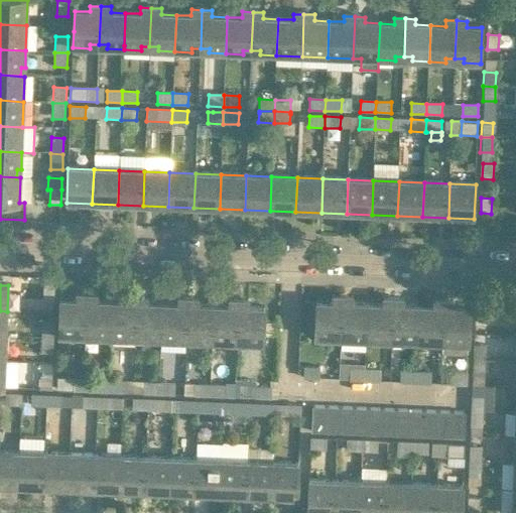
[(43,303),(53,303),(54,288),(43,287),(43,303)]
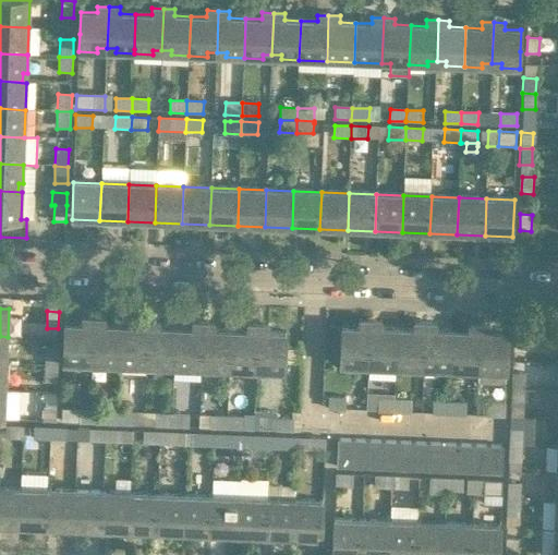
[(64,347),(63,363),(82,364),(83,360),(92,360),(94,320),(82,320),(82,326),(65,325),(64,347)]
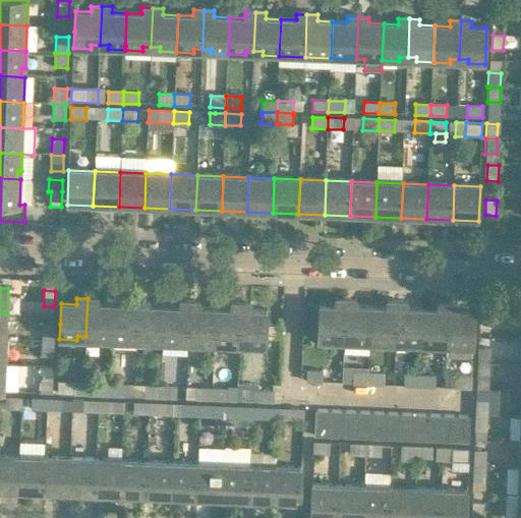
[(88,298),(85,336),(94,337),(94,341),(111,342),(111,338),(112,305),(98,305),(98,299),(88,298)]
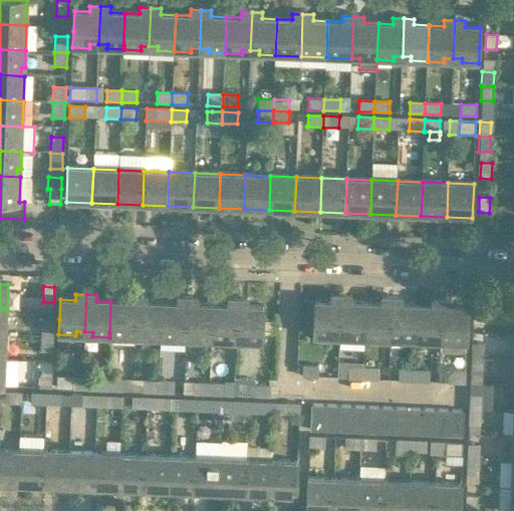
[(109,333),(109,337),(125,337),(126,333),(135,334),(137,297),(126,296),(126,302),(110,301),(109,333)]
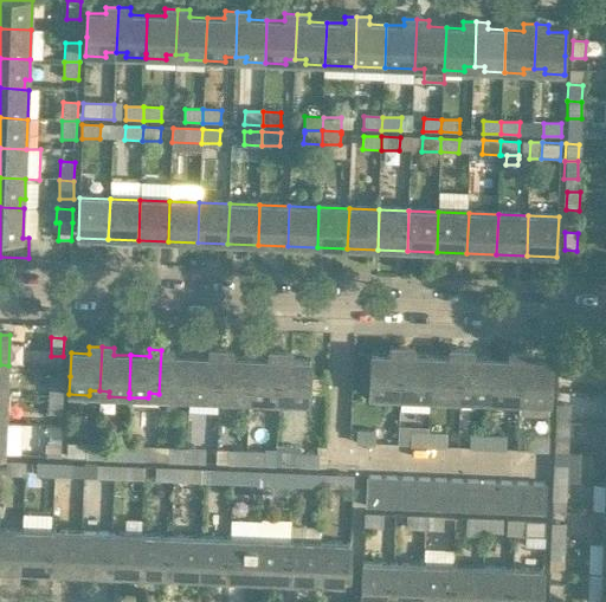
[(371,355),(369,397),(389,399),(389,394),(400,394),(401,349),(389,349),(389,356),(371,355)]
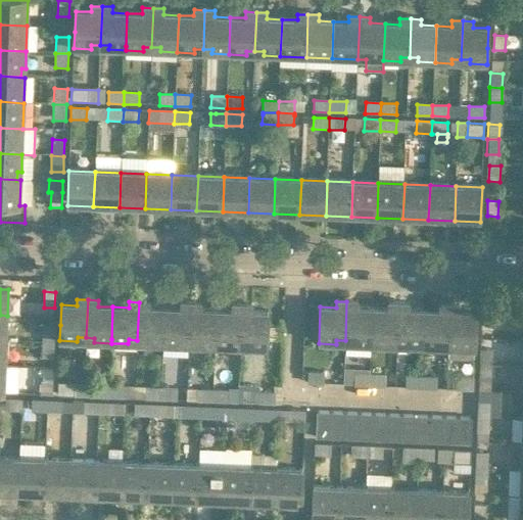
[(346,301),(345,340),(353,340),(353,344),(371,345),(371,341),(372,309),(358,308),(358,302),(346,301)]
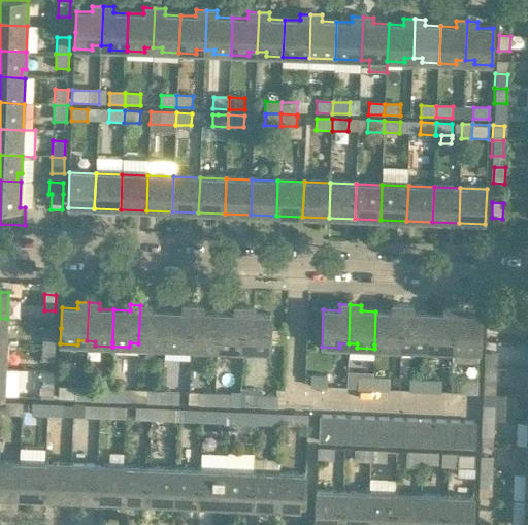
[(140,305),(138,343),(147,343),(146,348),(164,349),(165,345),(166,312),(151,312),(151,305),(140,305)]
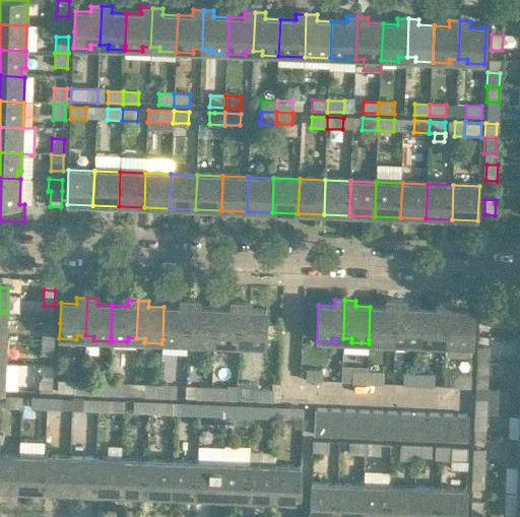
[(163,339),(161,343),(179,343),(179,339),(188,340),(189,303),(179,302),(179,308),(164,307),(163,339)]
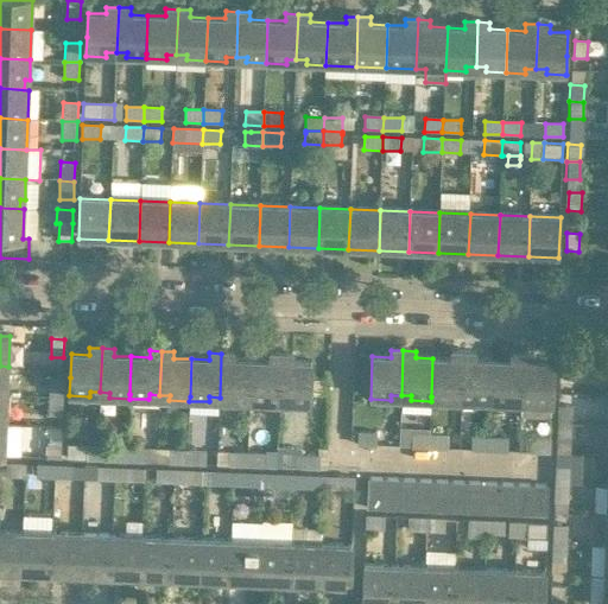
[(431,396),(431,401),(450,402),(451,398),(462,398),(463,353),(451,353),(450,360),(432,358),(431,396)]
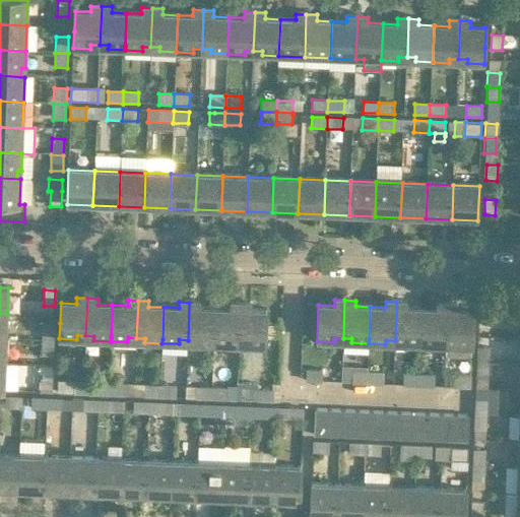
[(396,302),(395,340),(403,340),(403,344),(420,345),(421,309),(407,308),(407,303),(396,302)]
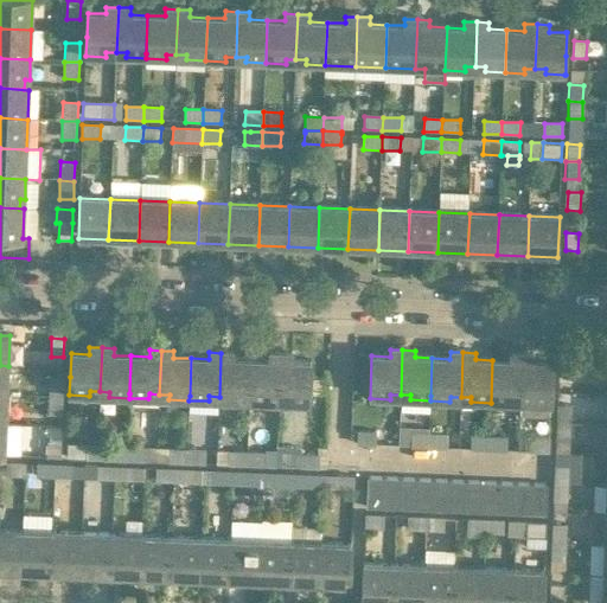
[(221,353),(219,397),(229,397),(229,402),(249,403),(249,398),(250,360),(234,360),(234,353),(221,353)]
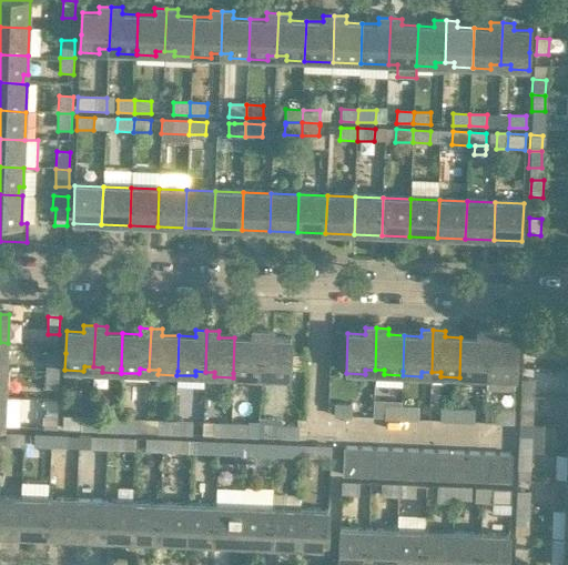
[(233,373),(233,377),(251,377),(252,373),(261,374),(263,333),(251,332),(251,339),(234,338),(233,373)]
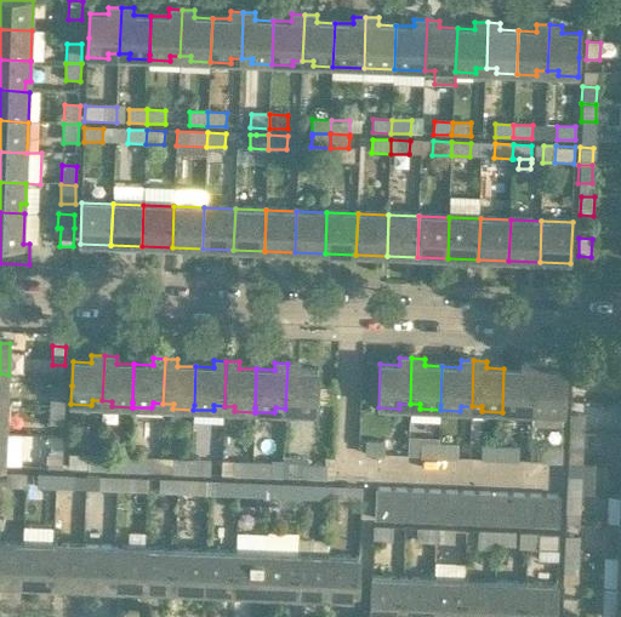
[(503,369),(502,412),(522,413),(522,407),(533,409),(535,363),(522,363),(522,370),(503,369)]
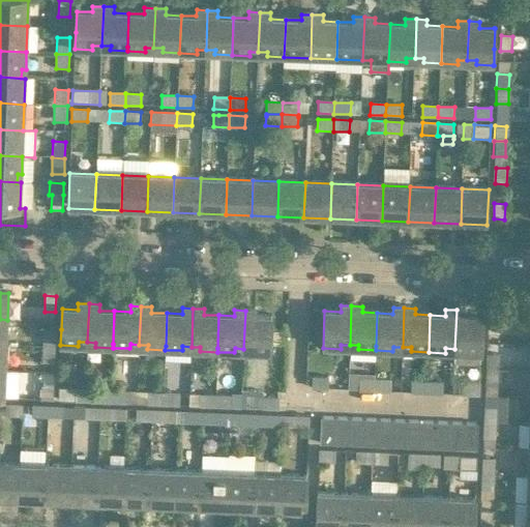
[(457,310),(454,349),(464,349),(464,353),(481,354),(482,338),(482,317),(467,316),(467,311),(457,310)]
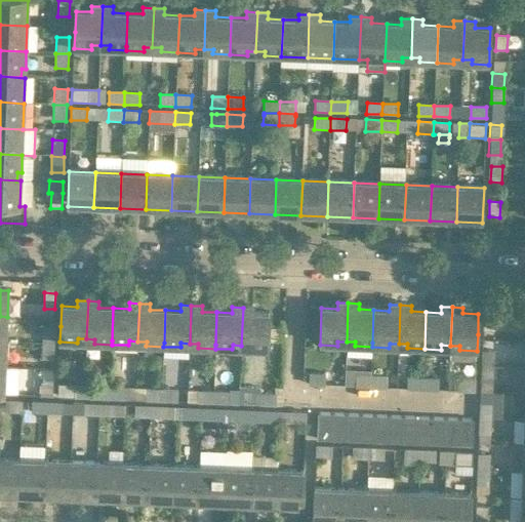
[(243,308),(241,346),(250,346),(250,350),(268,351),(269,314),(253,314),(253,308),(243,308)]
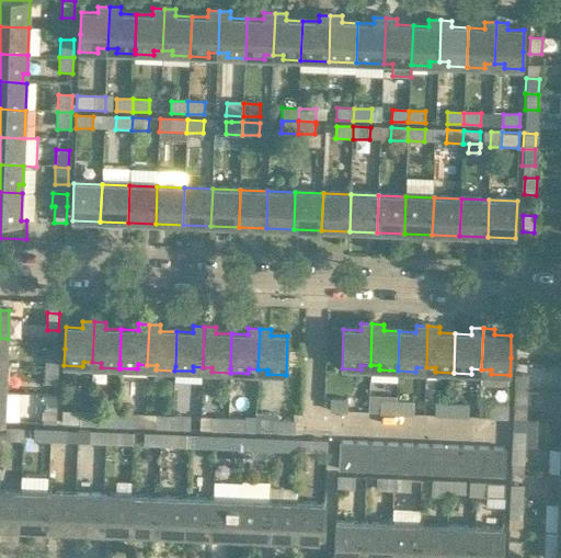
[(516,354),(529,354),(529,337),(517,337),(516,354)]
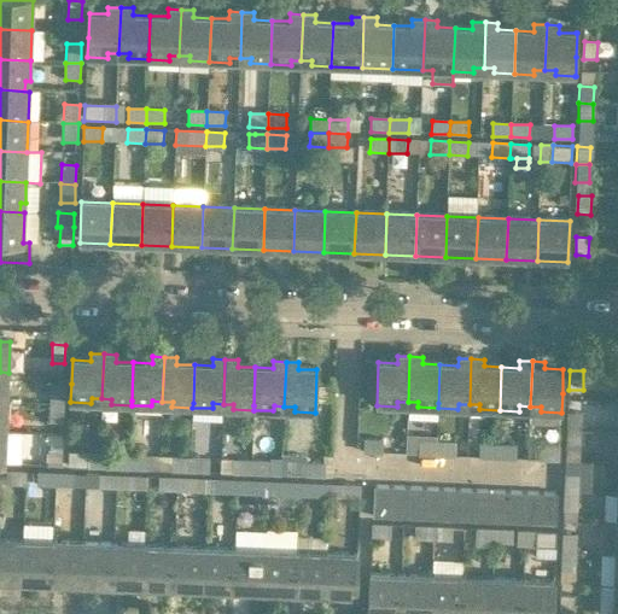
[(50,386),(50,405),(64,405),(65,386),(50,386)]
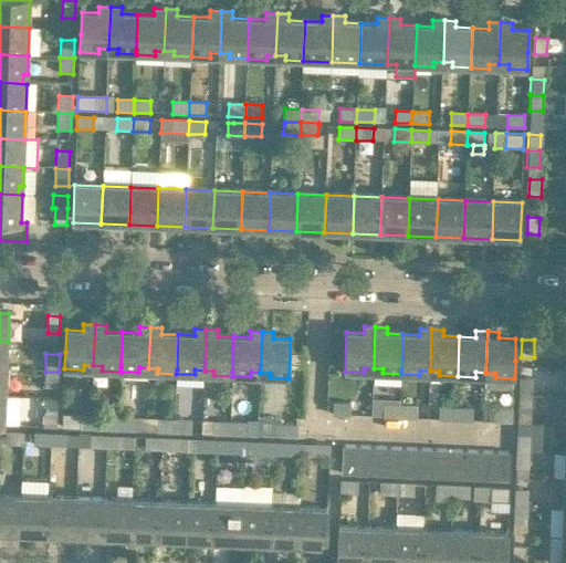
[(45,372),(44,388),(58,389),(59,372),(45,372)]
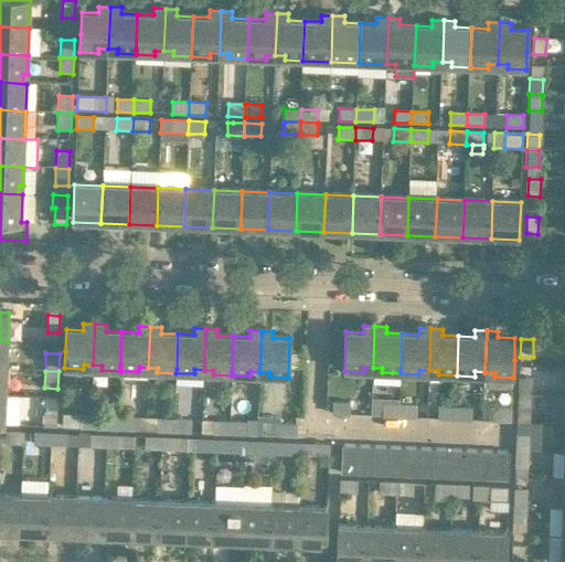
[(520,379),(519,395),(531,395),(532,380),(520,379)]
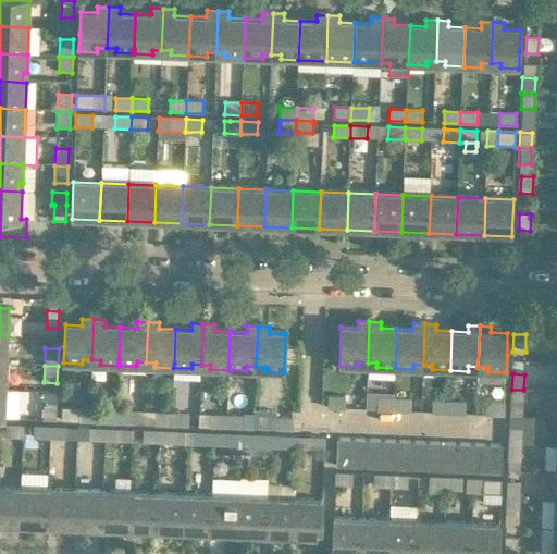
[(523,390),(511,390),(511,406),(523,406),(523,390)]
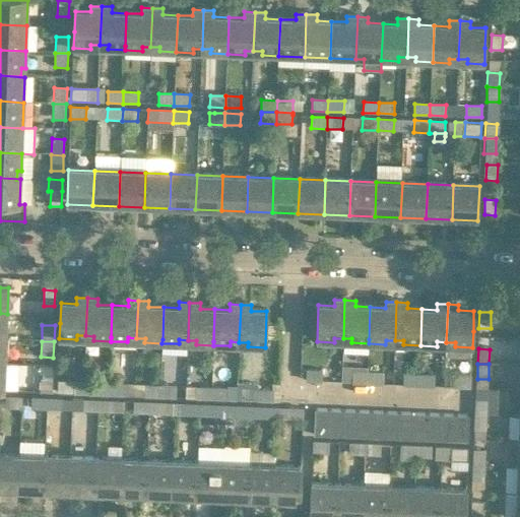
[(65,367),(64,376),(75,376),(75,367),(65,367)]
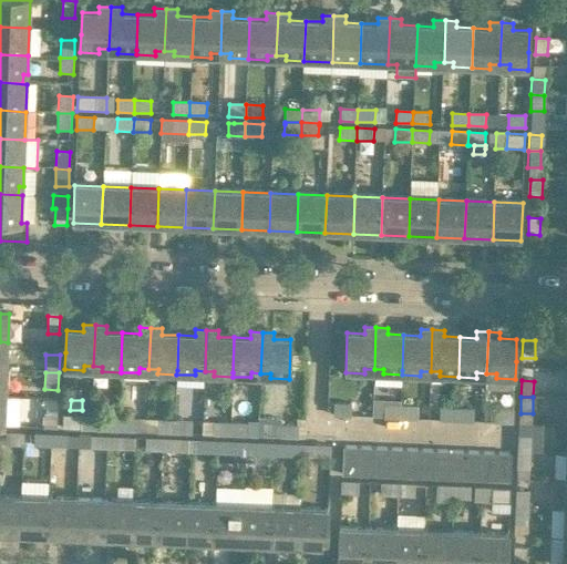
[(333,417),(351,418),(351,406),(334,404),(333,417)]
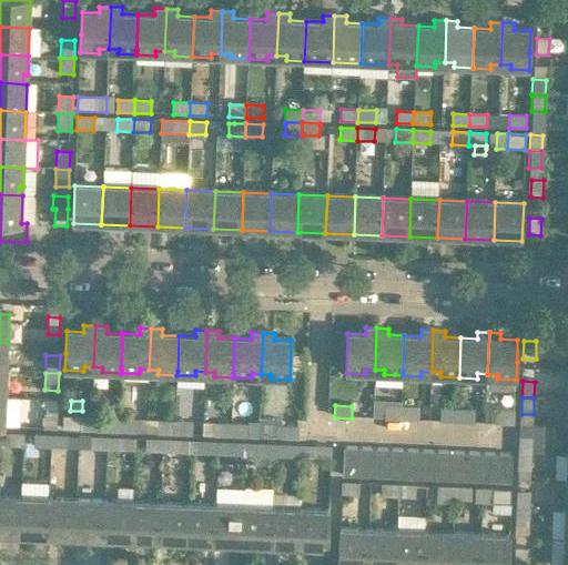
[(385,420),(401,420),(402,409),(385,407),(385,420)]
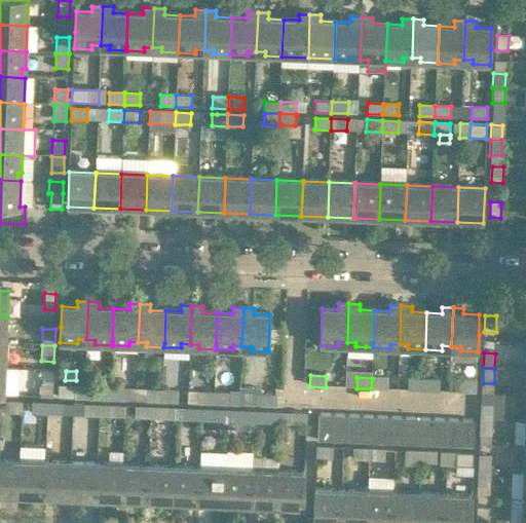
[(372,378),(371,388),(387,389),(387,378),(372,378)]
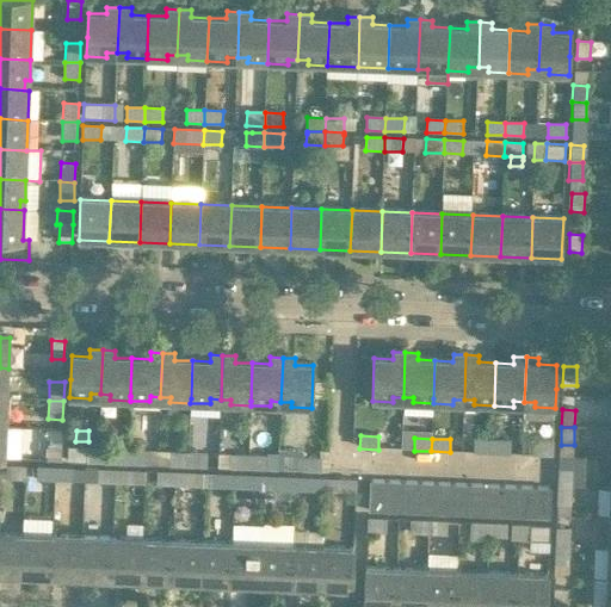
[(474,453),(492,453),(493,441),(475,440),(474,453)]
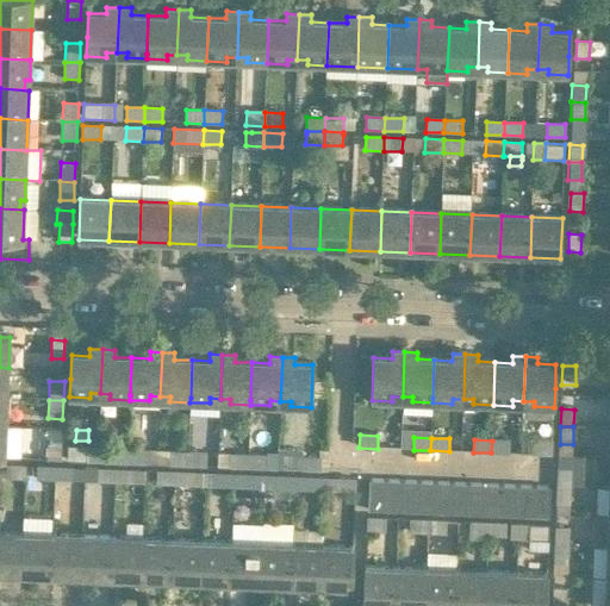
[(492,441),(491,453),(509,454),(510,441),(492,441)]
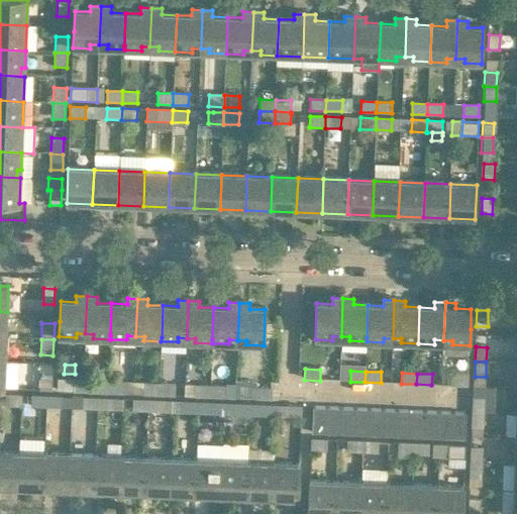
[(452,386),(468,386),(468,376),(452,375),(452,386)]
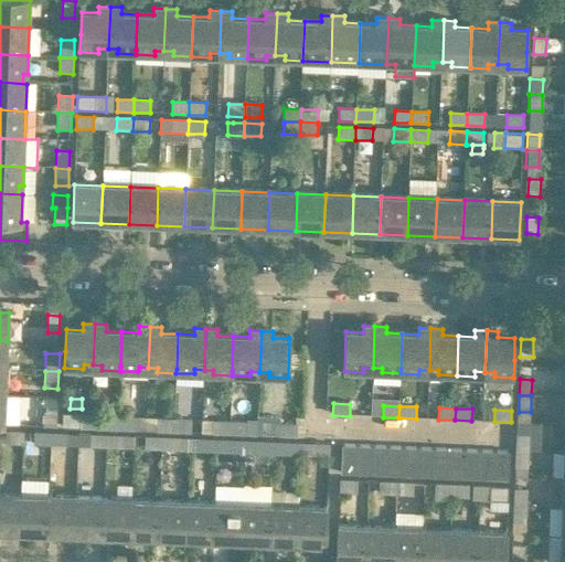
[(43,411),(42,427),(56,427),(56,411),(43,411)]
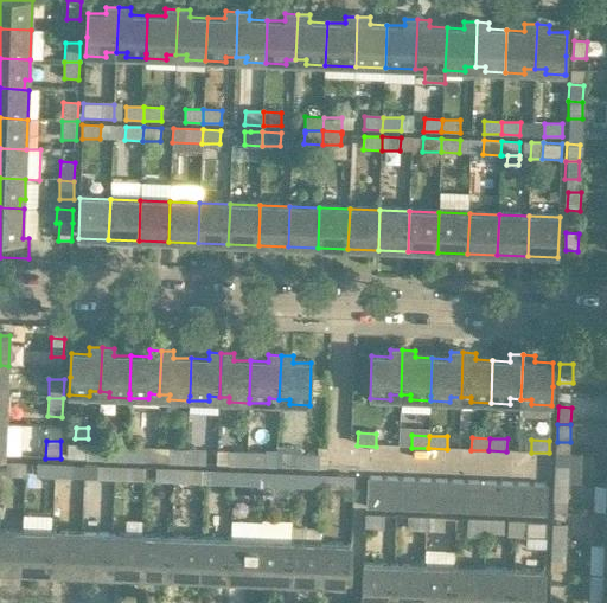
[(66,443),(66,460),(104,461),(104,446),(66,443)]
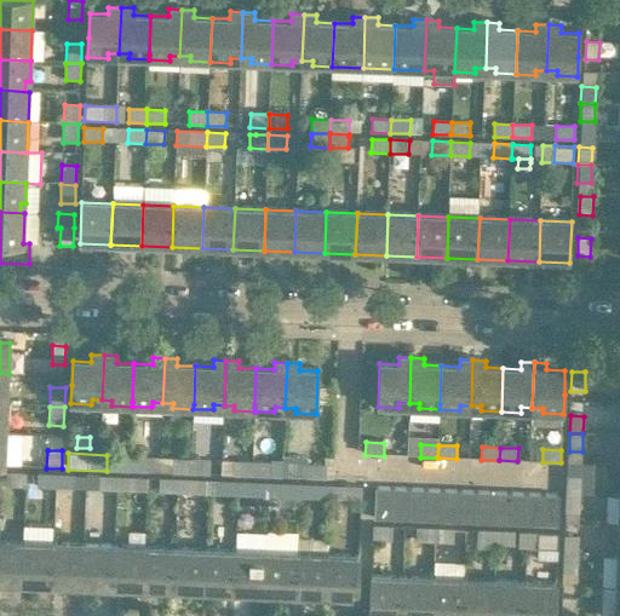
[(112,456),(110,471),(130,472),(130,458),(112,456)]
